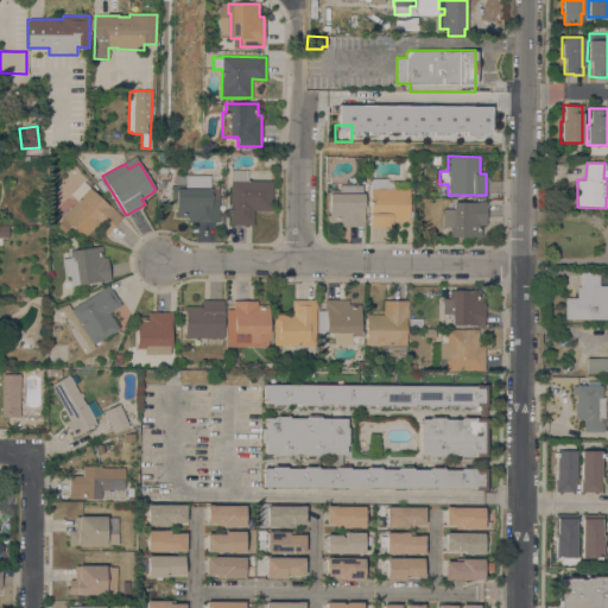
[(253,210),(253,225),(230,225),(230,181),(230,170),(272,170),(272,210),(253,210)]
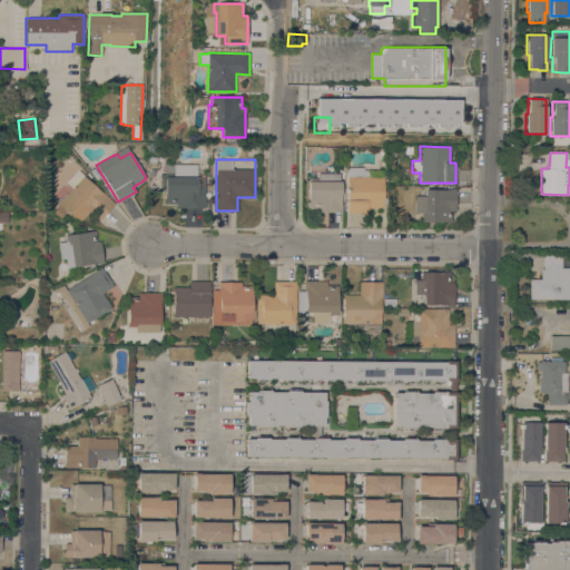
[(197,174),(204,174),(204,185),(205,185),(205,207),(176,207),(176,204),(165,204),(165,189),(160,189),(160,174),(164,174),(164,164),(197,165),(197,174)]
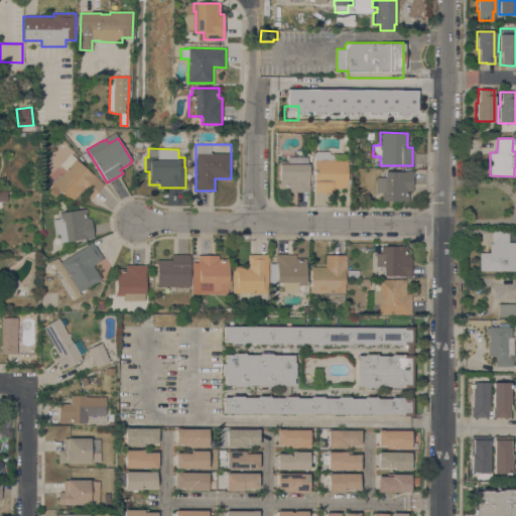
[(347,187),(333,187),(332,192),(313,192),(314,151),(330,151),(329,159),(347,160),(347,187)]
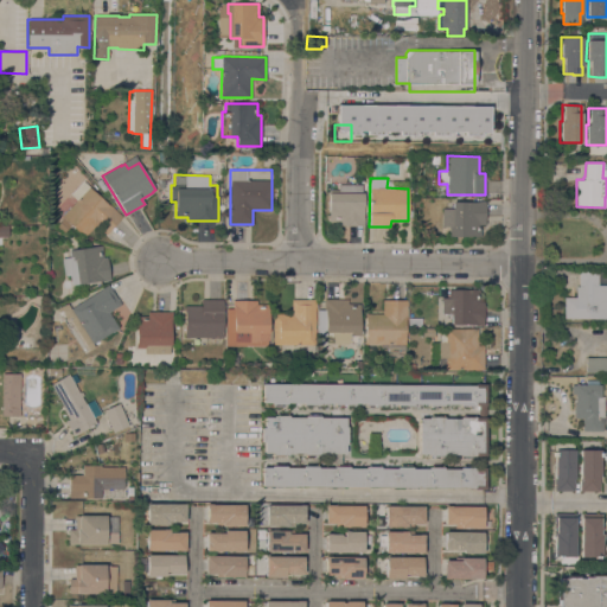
[(104,234),(95,224),(83,237),(62,216),(76,200),(70,195),(83,180),(107,205),(108,204),(122,217),(104,234)]
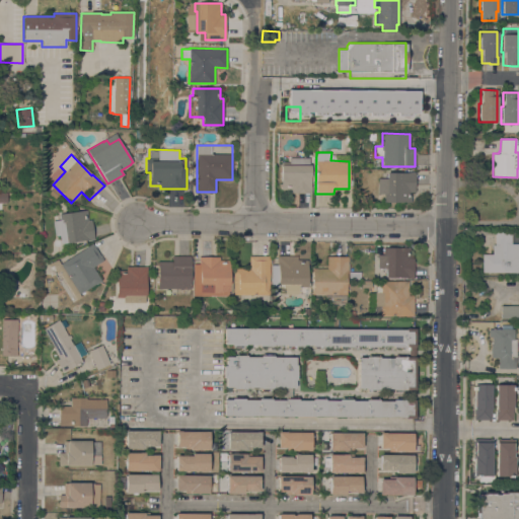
[(309,186),(311,186),(311,193),(290,193),(290,190),(281,190),(281,165),(289,165),(289,158),(309,158),(309,186)]
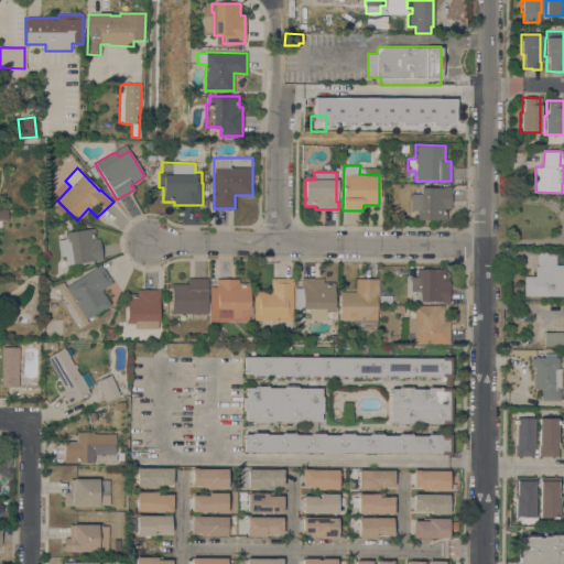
[(449,208),(446,208),(446,219),(416,219),(416,210),(410,210),(410,194),(420,194),(420,187),(443,187),(443,186),(451,186),(449,208)]
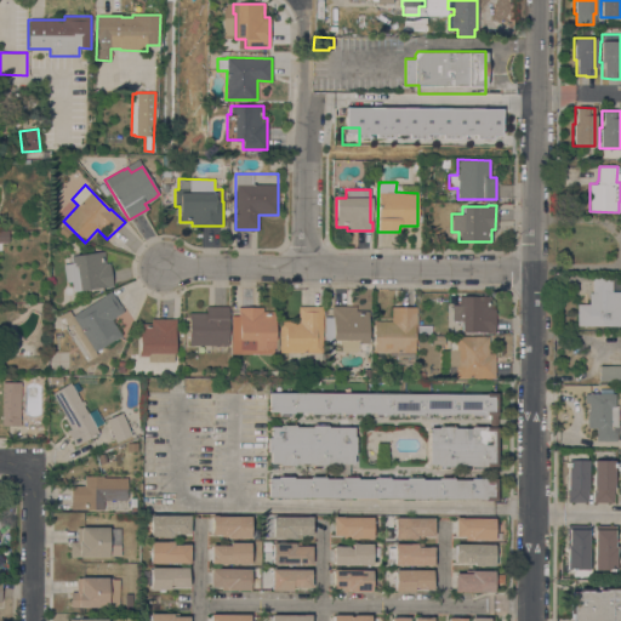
[(68,232),(64,235),(58,231),(63,226),(68,232)]
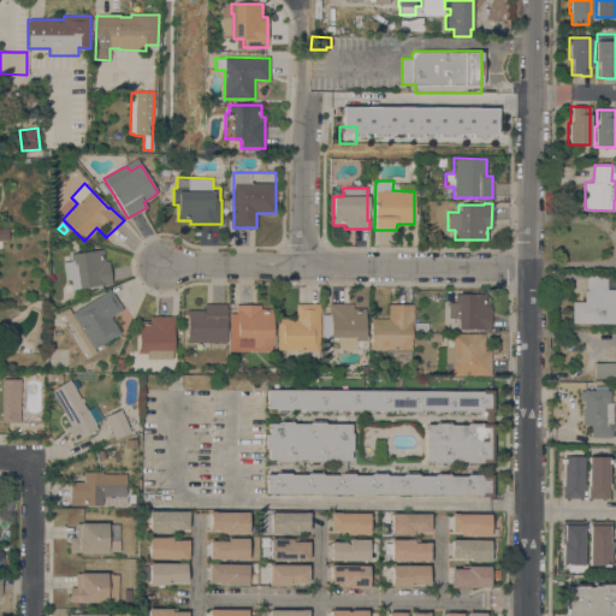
[(105,261),(107,260),(112,284),(104,285),(102,284),(72,289),(71,279),(65,280),(63,262),(71,261),(71,254),(102,250),(105,261)]
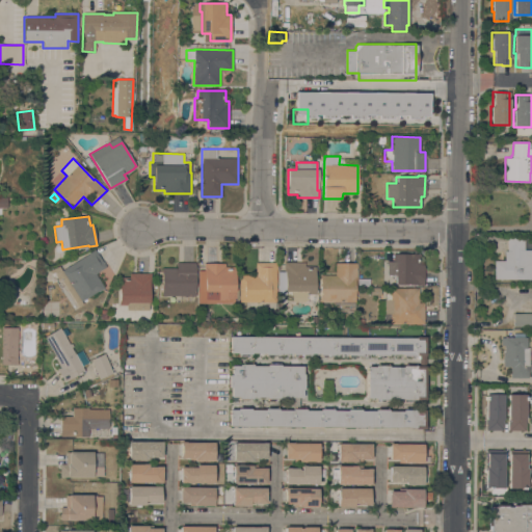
[(531,278),(494,278),(494,261),(504,261),(504,255),(509,255),(509,253),(507,253),(507,238),(524,238),(524,250),(531,250),(531,278)]
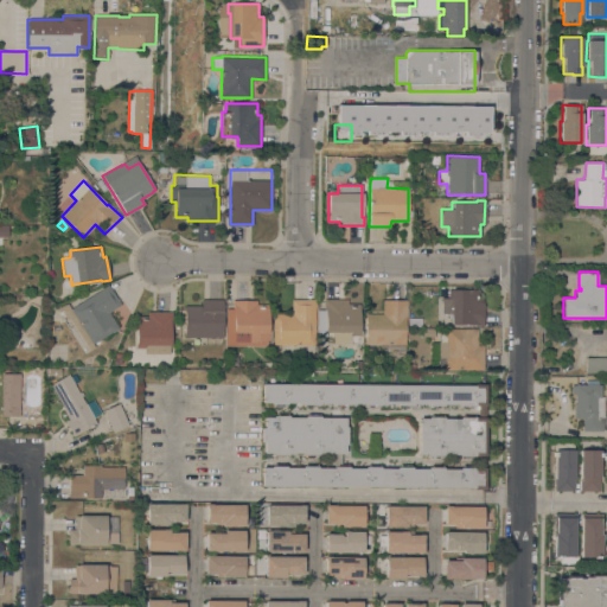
[(70,308),(102,288),(108,285),(121,305),(108,312),(119,328),(93,344),(95,346),(89,351),(70,319),(62,319),(56,308),(68,302),(70,308)]
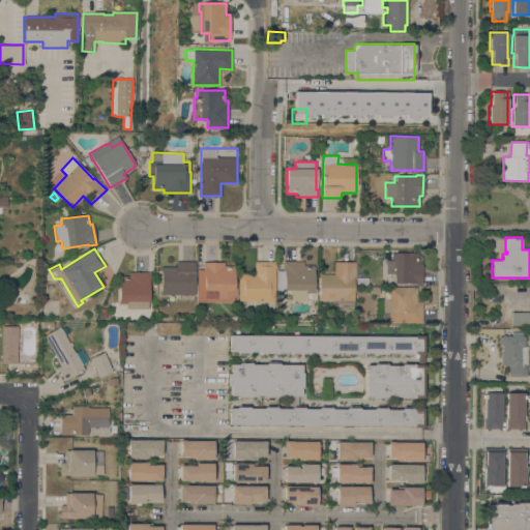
[(418,263),(421,263),(421,284),(414,284),(414,283),(393,283),(393,273),(386,273),(386,261),(391,261),(391,253),(418,253),(418,263)]
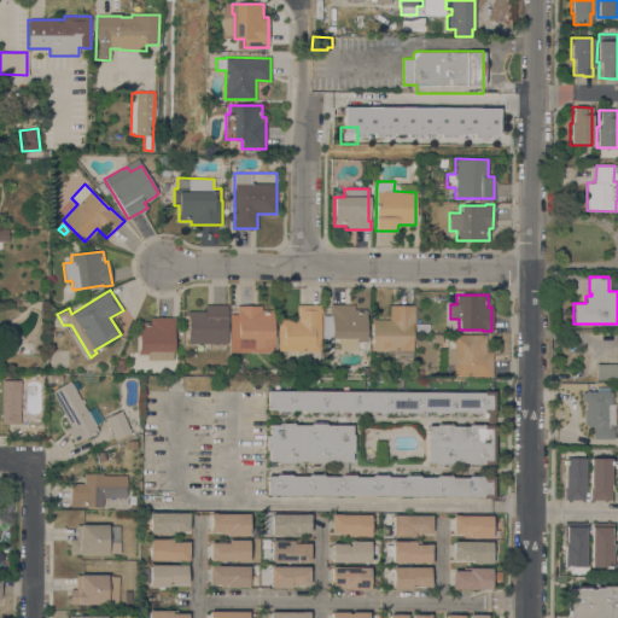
[(187,343),(187,312),(204,312),(204,304),(227,305),(226,344),(187,343)]
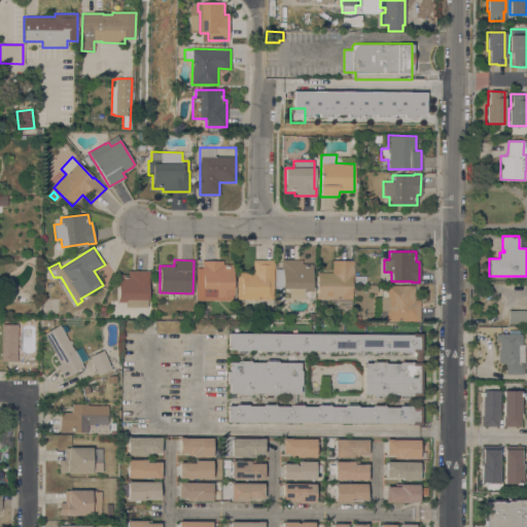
[(274,259),(274,267),(273,267),(273,300),(237,300),(237,273),(252,273),(253,259),(274,259)]
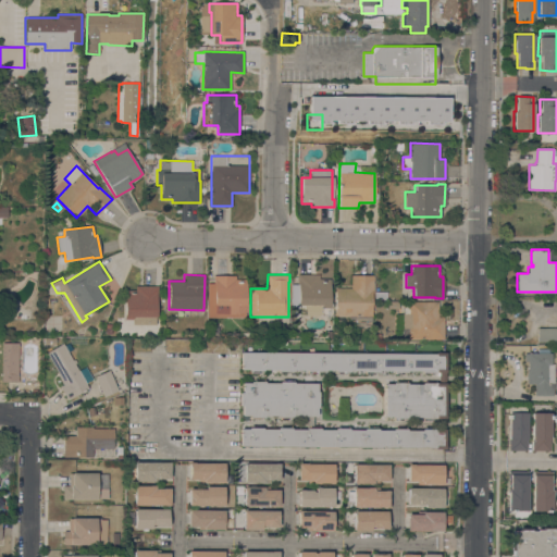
[(297,274),(319,274),(319,279),(330,279),(330,297),(332,297),(332,308),(321,308),(321,316),(306,316),(306,314),(302,314),(304,305),(298,305),(298,308),(292,308),(292,305),(291,305),(291,284),(297,284),(297,274)]
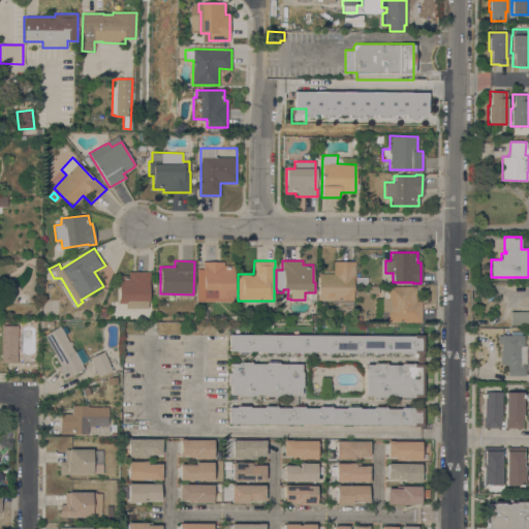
[(234,302),(196,301),(196,269),(203,269),(203,261),(223,261),(223,265),(234,266),(234,288),(234,297),(234,302)]
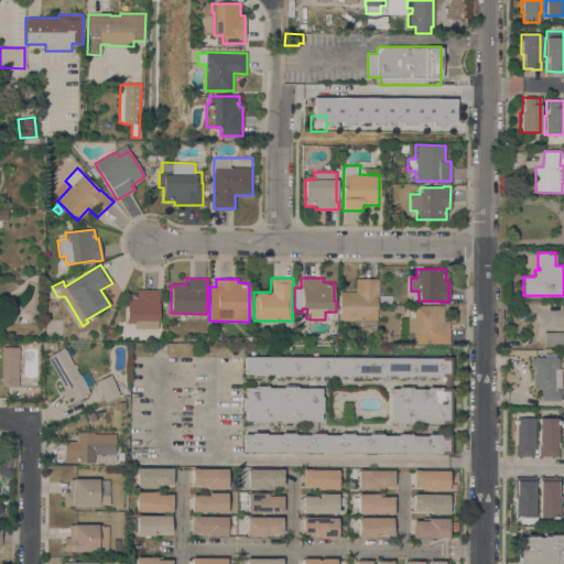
[(378,296),(376,296),(376,332),(354,331),(355,321),(338,320),(339,291),(355,292),(355,279),(378,279),(378,296)]
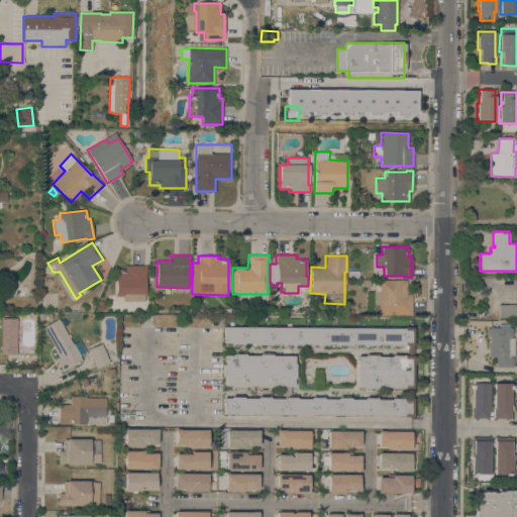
[(146,266),(146,275),(145,275),(144,301),(122,301),(123,296),(115,296),(116,270),(125,270),(125,265),(146,266)]
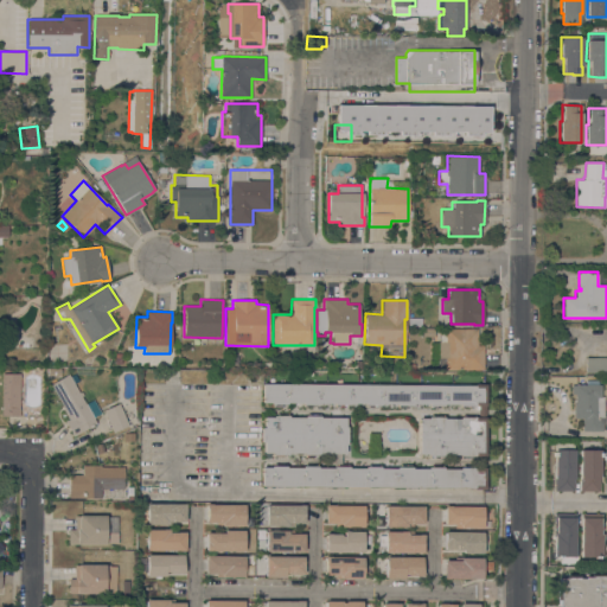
[(477,328),(477,345),(484,345),(484,370),(439,369),(439,357),(432,357),(432,342),(439,342),(439,331),(445,331),(445,328),(477,328)]
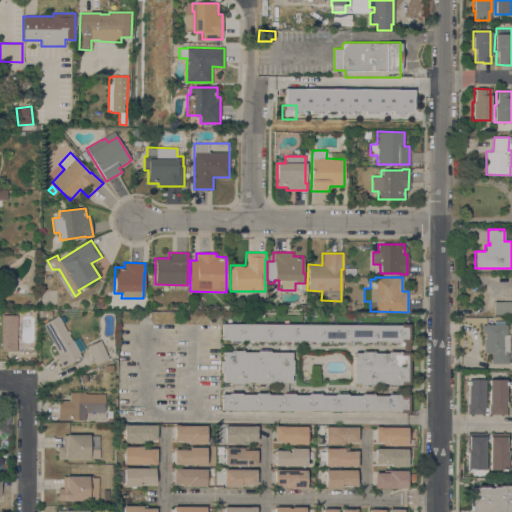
[(200,308),(192,308),(192,300),(200,300),(200,308)]
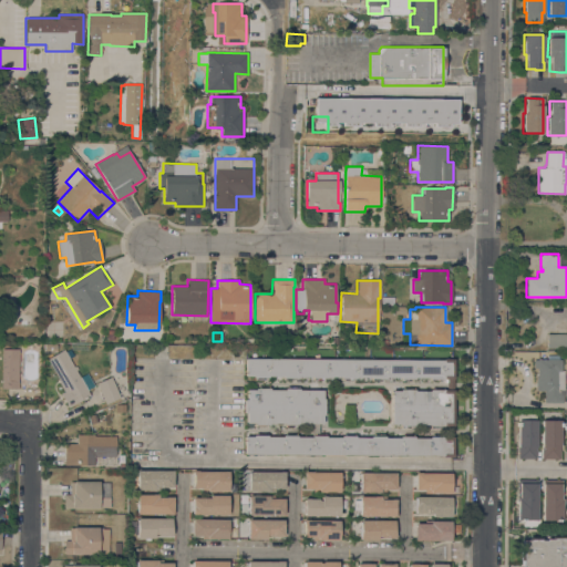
[(566,334),(566,348),(546,348),(547,333),(566,334)]
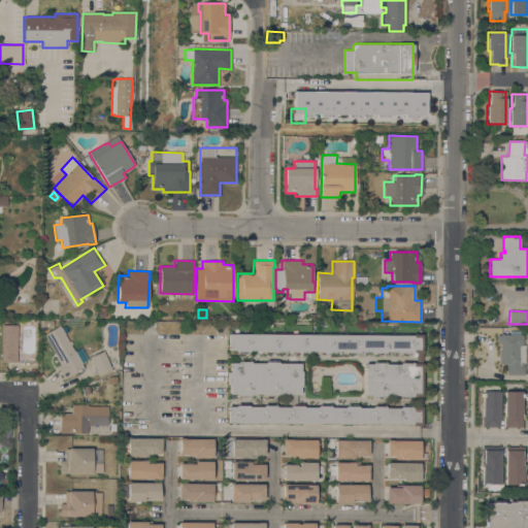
[(59,325),(61,327),(65,325),(68,331),(64,334),(69,341),(70,340),(72,343),(70,344),(74,351),(80,348),(88,359),(81,363),(84,367),(64,380),(56,366),(60,364),(54,354),(55,353),(43,334),(59,325)]
